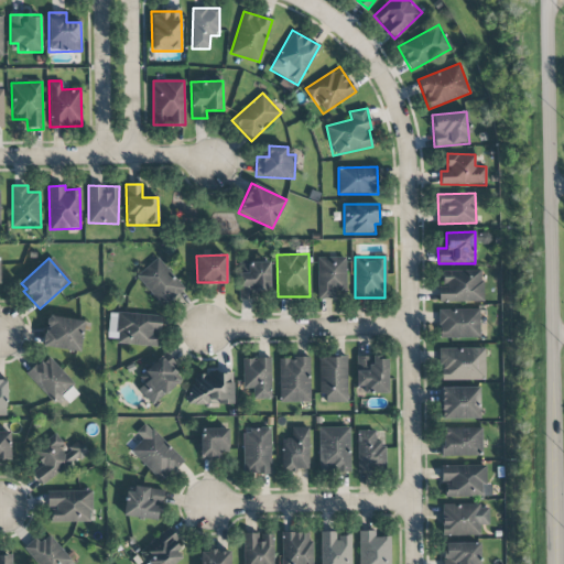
[(136,277),(163,306),(184,288),(156,258),(136,277)]
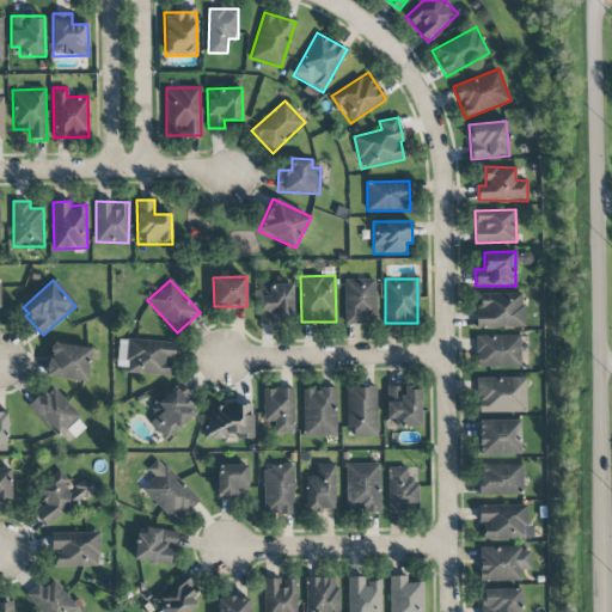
[(375,316),(374,280),(344,280),(344,324),(362,324),(362,316),(375,316)]
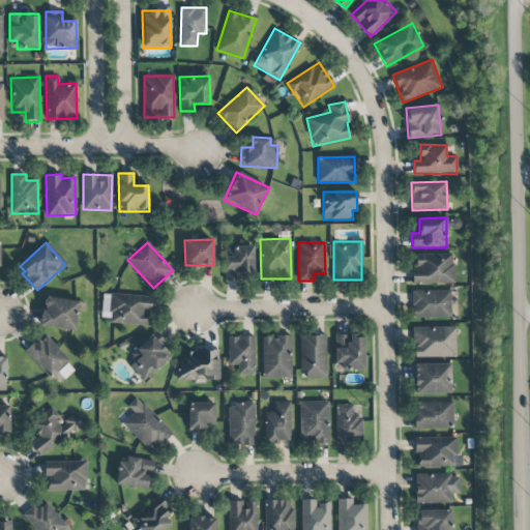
[(253,245),(224,246),(225,282),(238,281),(238,274),(254,274),(253,245)]
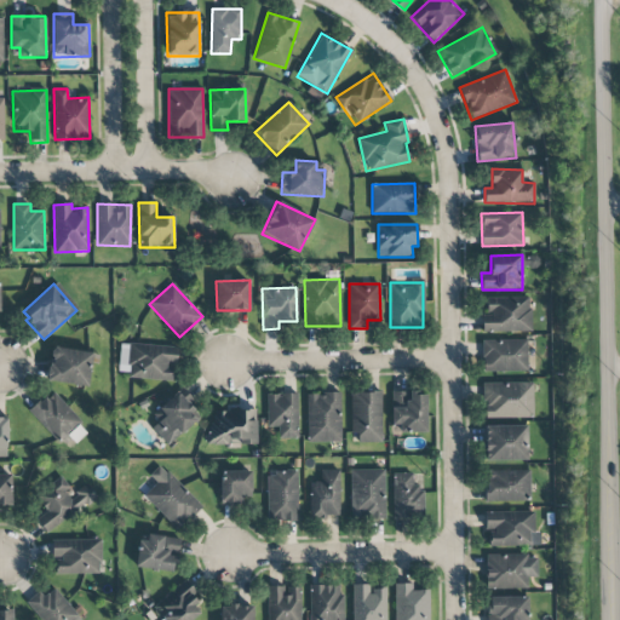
[(530,297),(484,298),(484,316),(482,316),(482,332),(530,332),(530,297)]
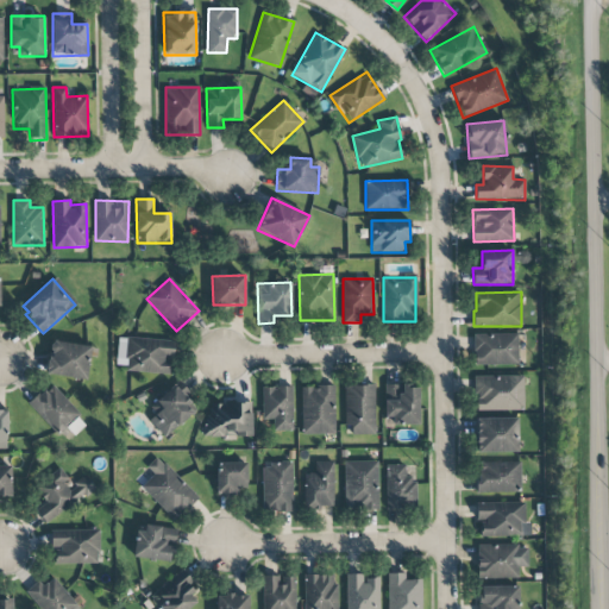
[(518,333),(473,334),(473,365),(519,364),(518,333)]
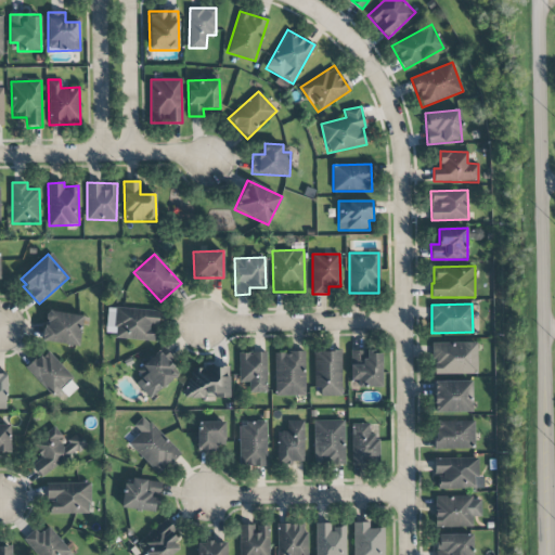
[(106,333),(115,333),(115,338),(157,340),(158,310),(107,308),(106,333)]
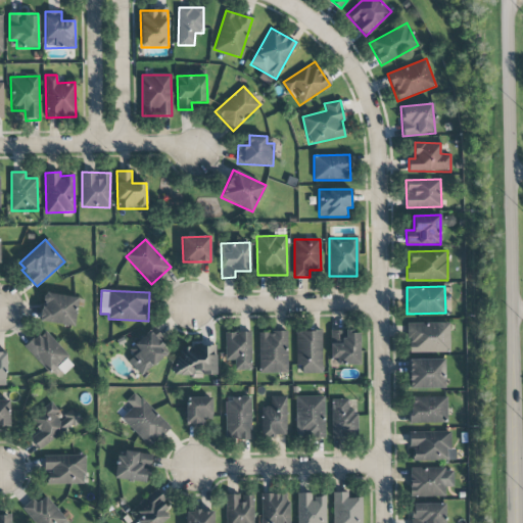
[(39,321),(75,327),(80,298),(44,292),(39,321)]
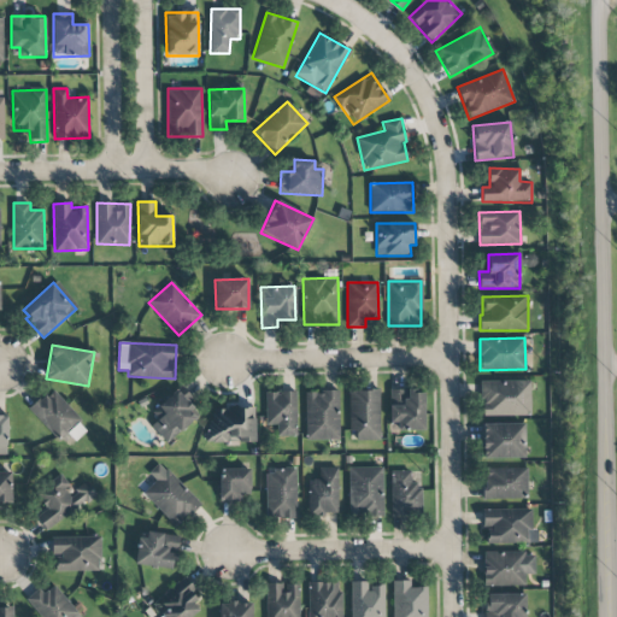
[(532,415),(530,381),(481,382),(482,416),(532,415)]
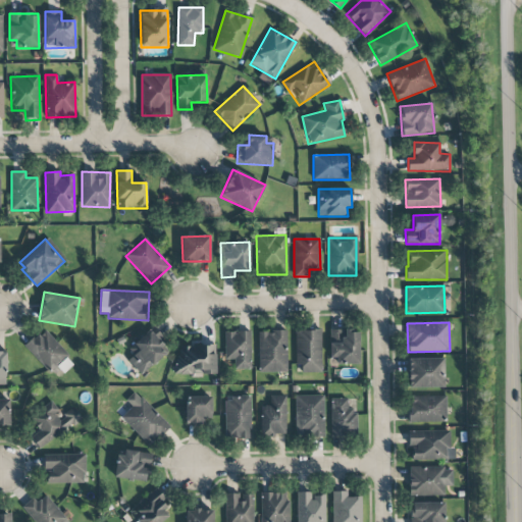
[(64,373),(75,362),(43,329),(25,348),(50,372),(56,365),(64,373)]
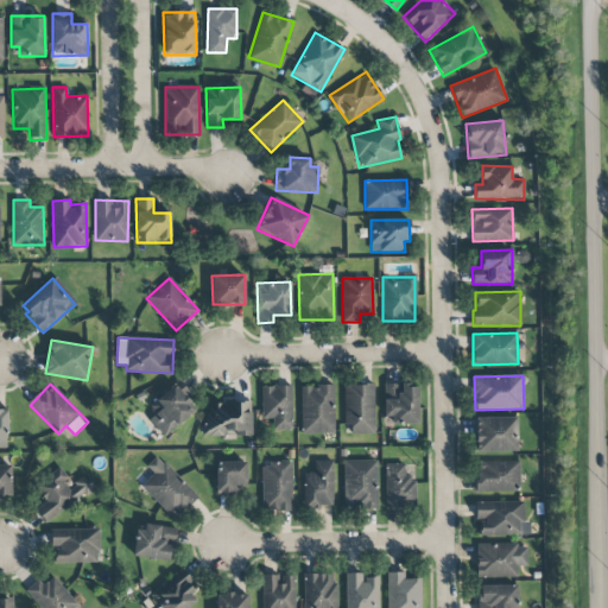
[(196,409),(173,384),(149,406),(154,413),(149,419),(165,437),(196,409)]
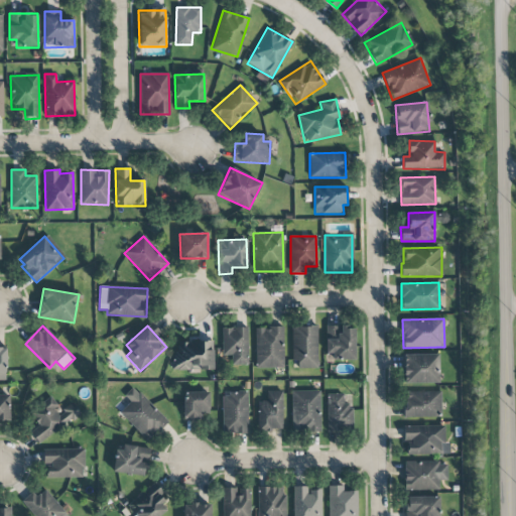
[(355,360),(355,326),(326,327),(326,360),(355,360)]
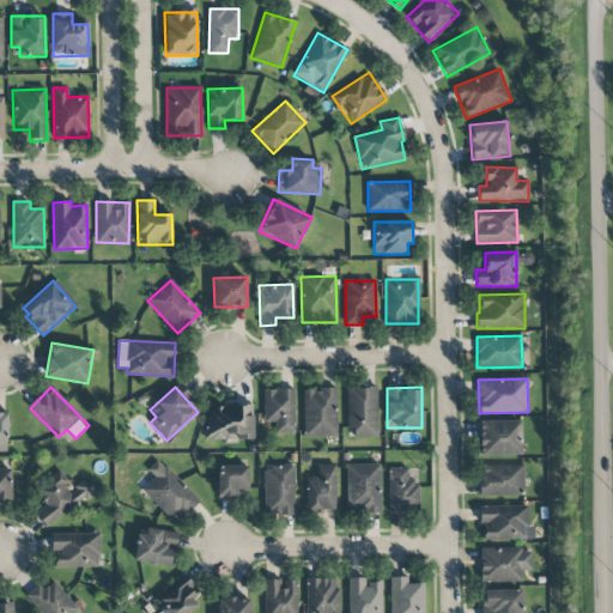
[(338,437),(337,388),(303,389),(303,437),(338,437)]
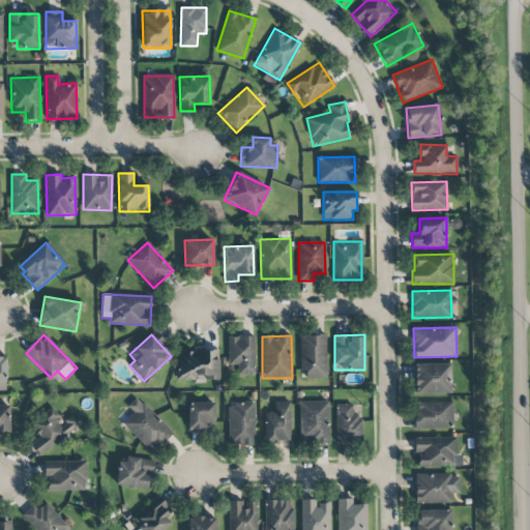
[(326,378),(326,335),(301,335),(301,378),(326,378)]
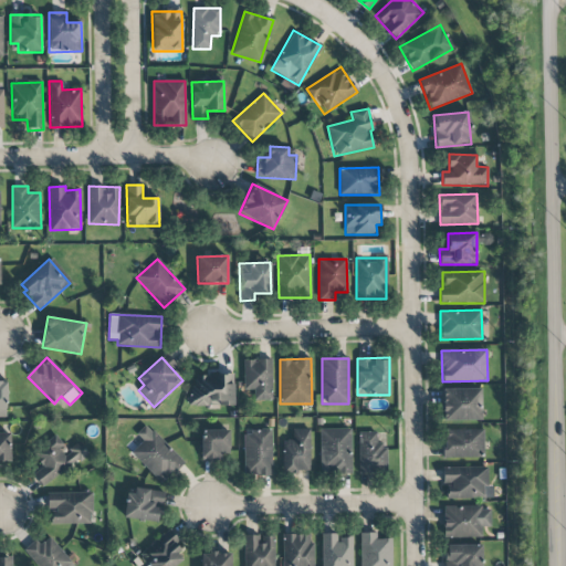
[(272,400),(272,359),(243,359),(244,390),(254,390),(254,400),(272,400)]
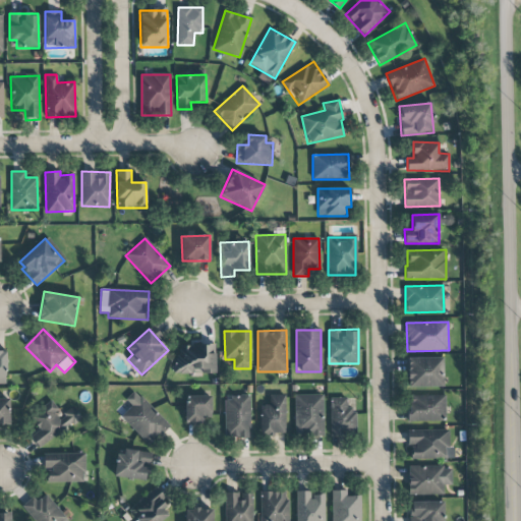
[(216,372),(215,345),(176,346),(176,373),(216,372)]
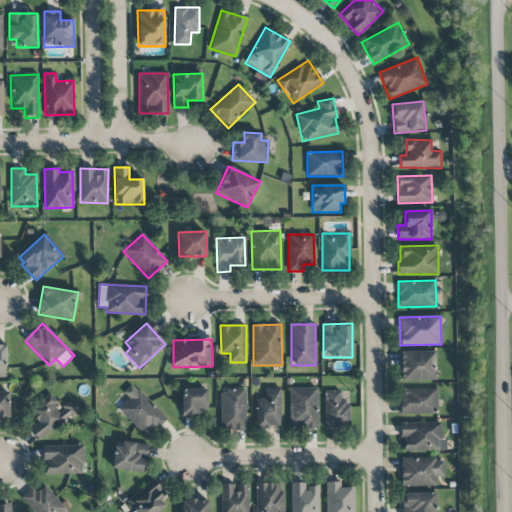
[(435,352),(400,352),(400,381),(435,380),(435,352)]
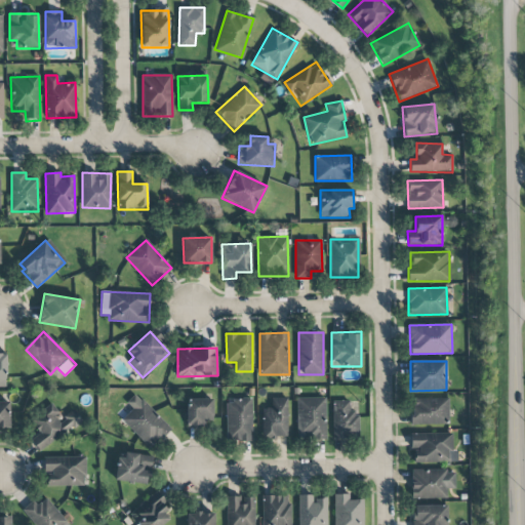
[(171,429),(135,394),(126,403),(132,409),(121,420),(152,449),(171,429)]
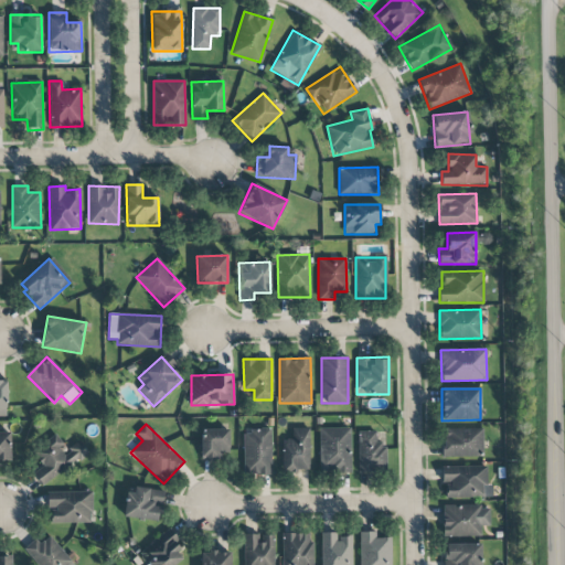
[(309,428),(291,428),(291,439),(283,439),(283,471),(309,472),(309,428)]
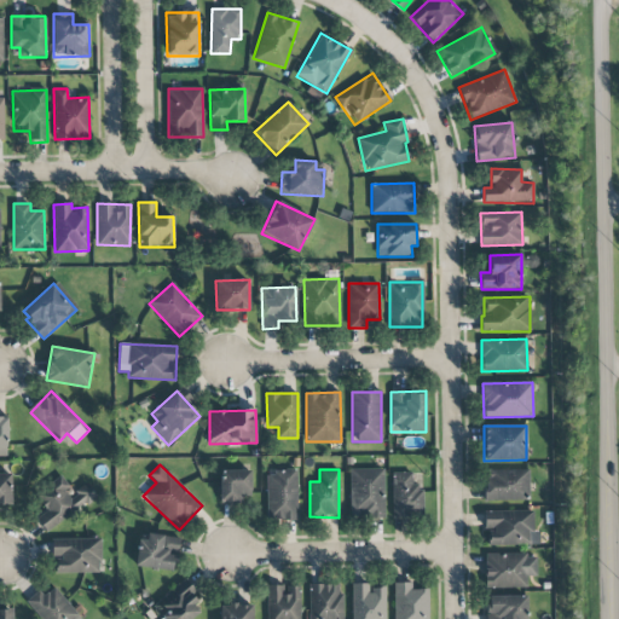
[(350,469),(350,518),(383,518),(385,469),(350,469)]
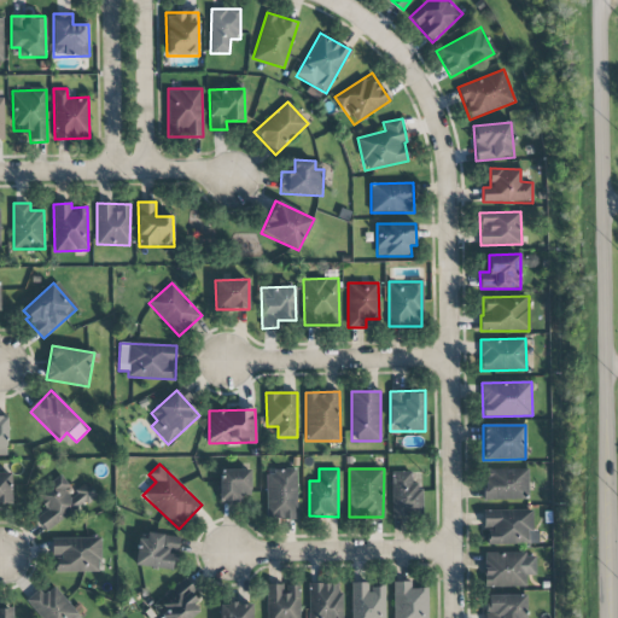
[(484,500),(529,500),(528,468),(484,470),(484,500)]
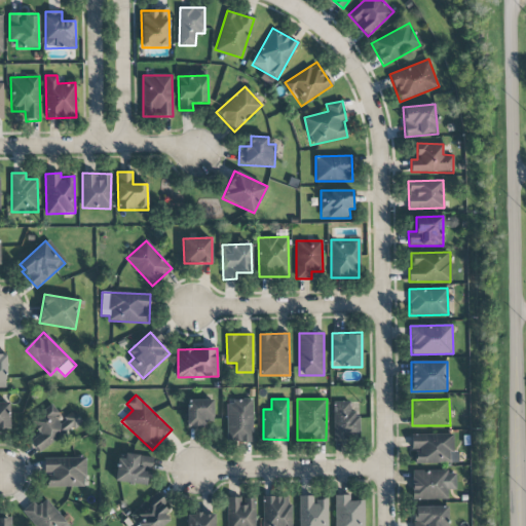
[(213,400),(188,400),(188,425),(214,424),(213,400)]
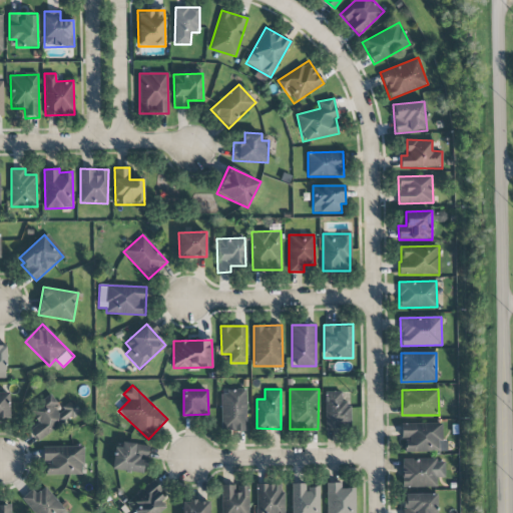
[(245,390),(220,391),(220,431),(246,431),(245,390)]
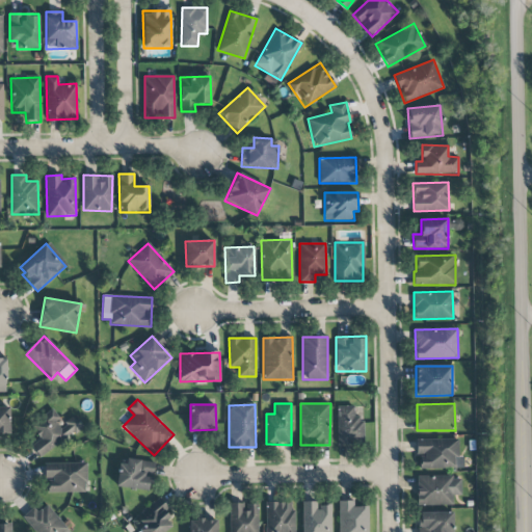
[(9,407),(0,406),(0,434),(10,435),(9,407)]
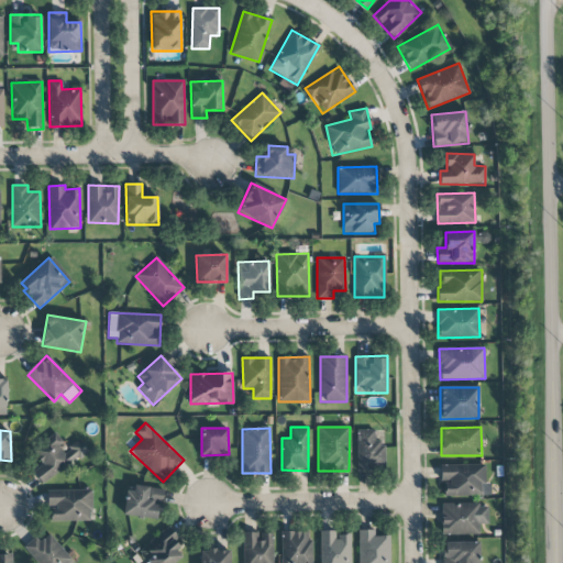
[(356,471),(384,471),(384,440),(374,440),(375,430),(357,430),(356,471)]
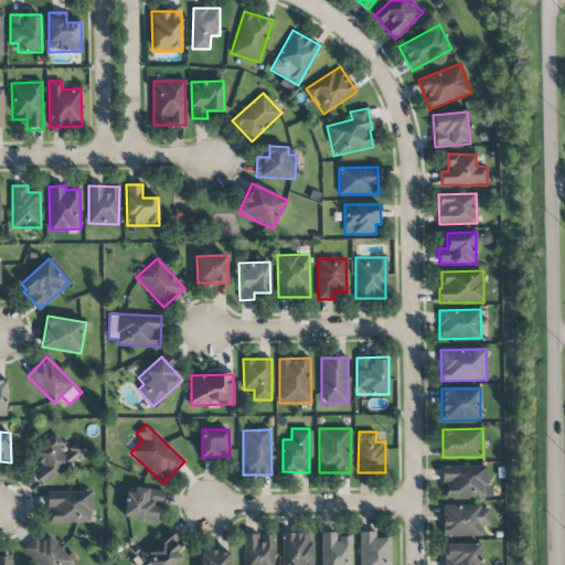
[(43,487),(88,452),(80,441),(63,454),(59,447),(63,444),(56,435),(32,452),(42,466),(33,473),(43,487)]
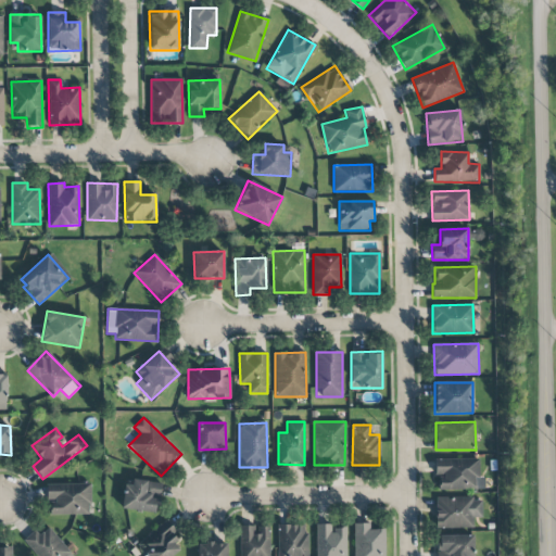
[(434,459),(434,474),(438,474),(438,490),(484,490),(484,477),(480,477),(479,458),(434,459)]
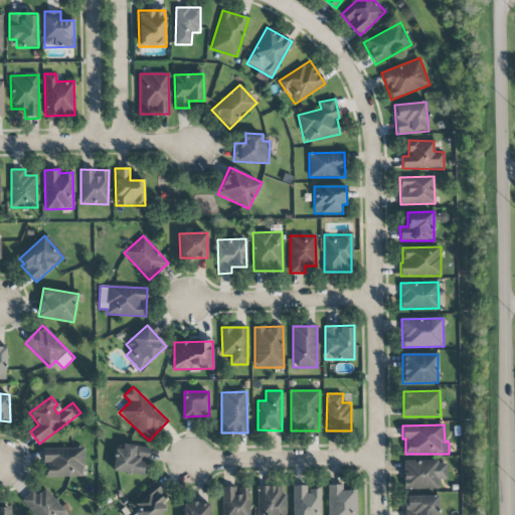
[(146,475),(148,447),(118,445),(116,473),(146,475)]
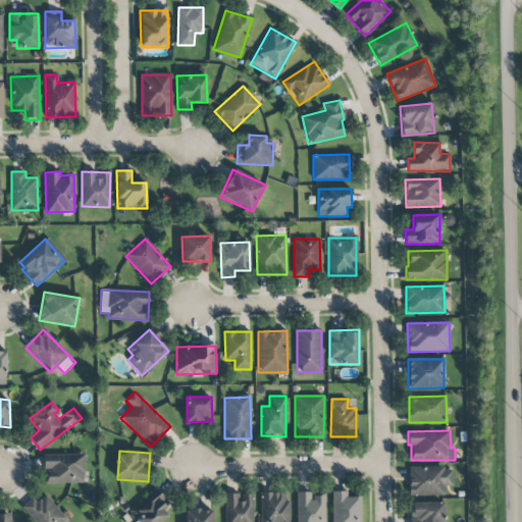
[(44,484),(85,483),(85,454),(43,455),(44,484)]
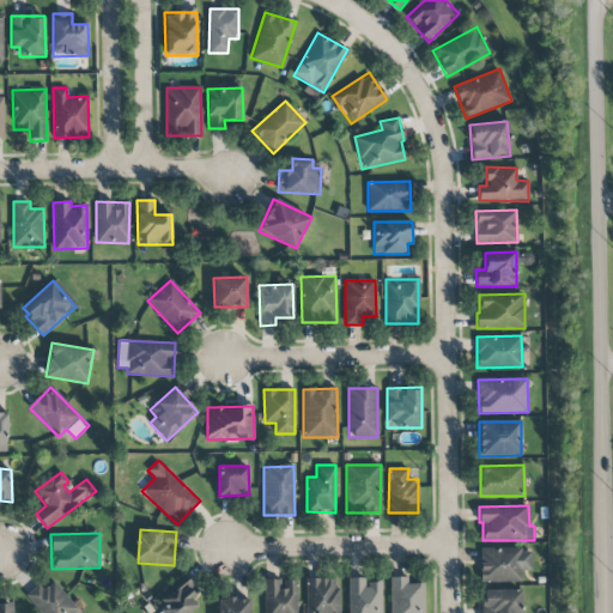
[(480,582),(522,582),(521,571),(532,571),(530,548),(480,548),(480,582)]
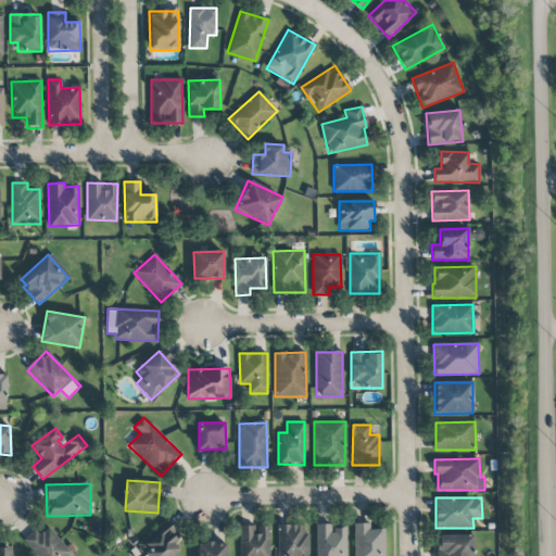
[(146,555),(171,555),(181,547),(168,532),(173,528),(165,519),(137,545),(146,555)]
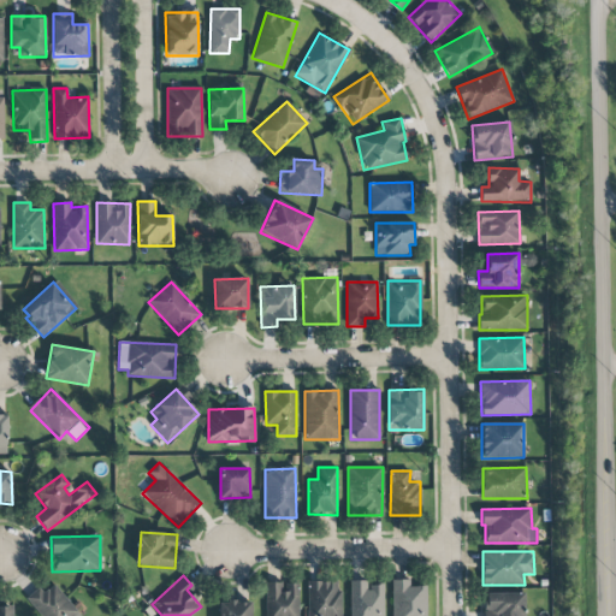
[(392,580),(392,615),(426,615),(426,586),(409,586),(409,580),(392,580)]
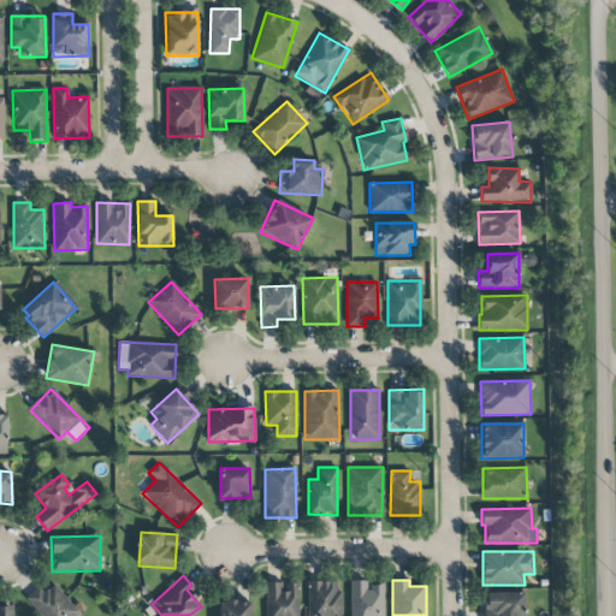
[(339,615),(341,581),(308,582),(308,615),(339,615)]
